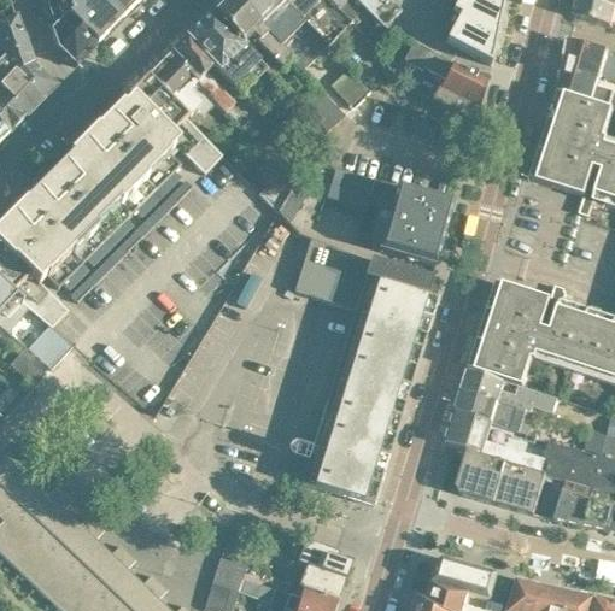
[(44,0),(60,45),(63,48),(78,63),(81,59),(100,41),(69,11),(71,9),(66,0),(44,0)]
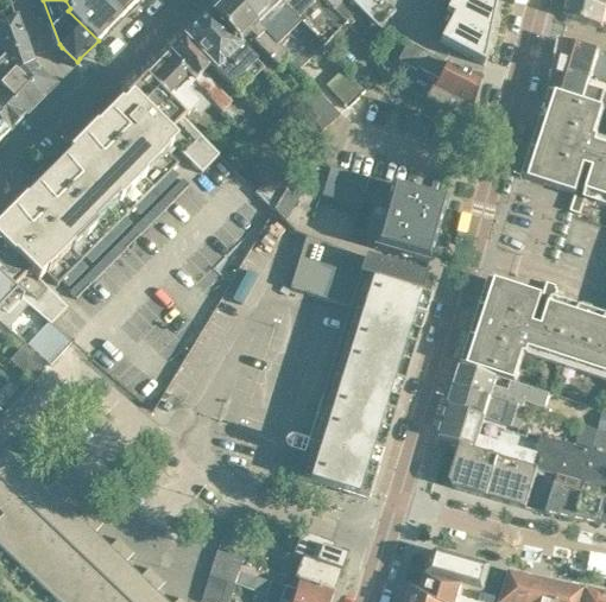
[(65,0),(70,8),(68,11),(99,40),(125,13),(112,0),(65,0)]
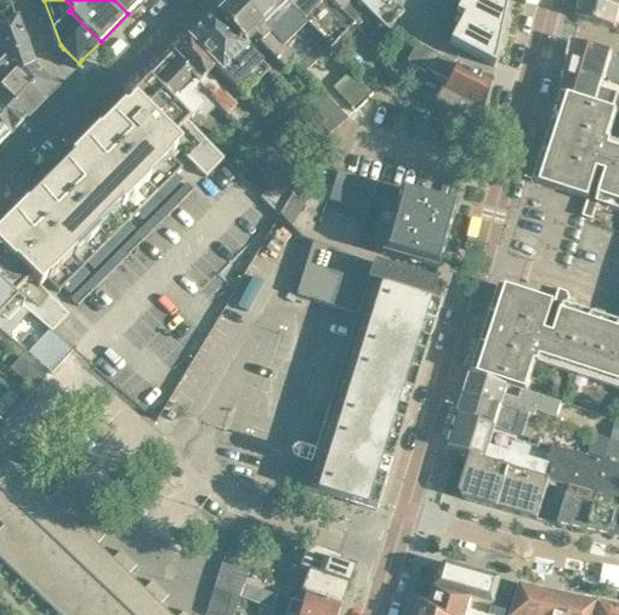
[(114,0),(128,13),(141,0),(114,0)]
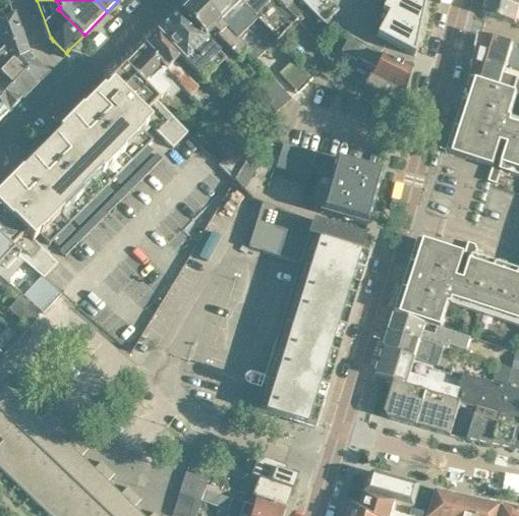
[(223,17),(207,0),(187,0),(182,5),(209,32),(211,29),(217,36),(220,33),(240,54),(248,46),(222,18),(223,17)]
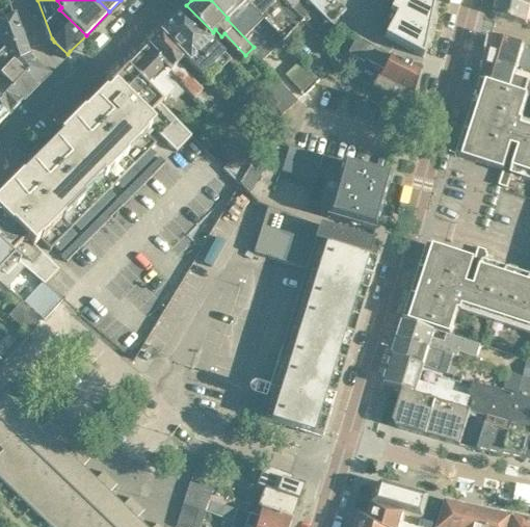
[(211,0),(228,18),(227,19),(254,47),(264,57),(284,37),(247,0),(211,0)]
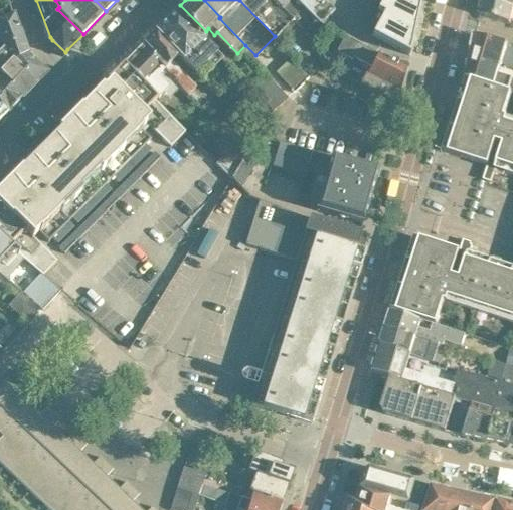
[(239,0),(275,36),(295,16),(293,14),(285,6),(278,0),(239,0)]
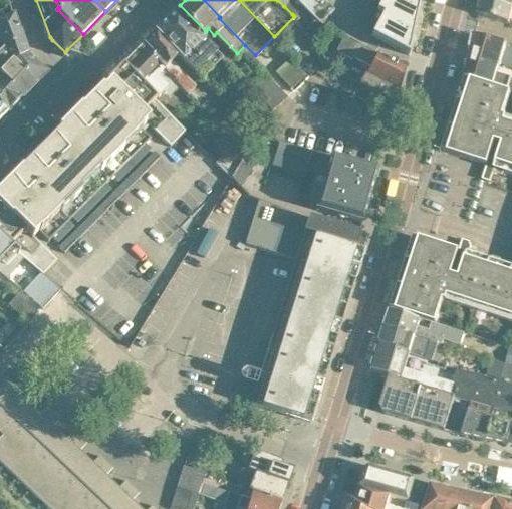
[(302,0),(322,20),(335,5),(330,0),(302,0)]
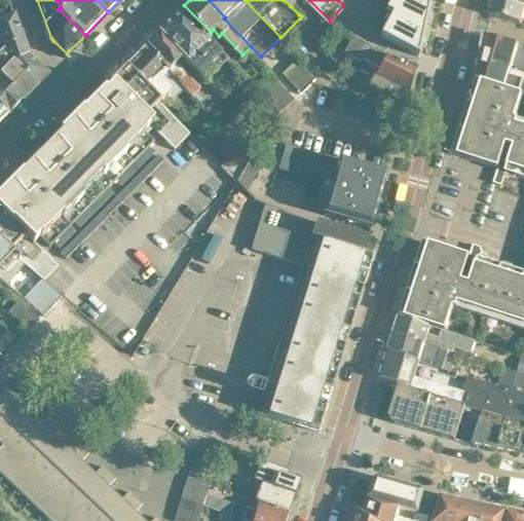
[(387,5),(386,6),(393,10),(401,14),(422,26),(424,27),(424,25),(426,16),(426,14),(429,2),(427,1),(425,0),(390,0),(387,5)]
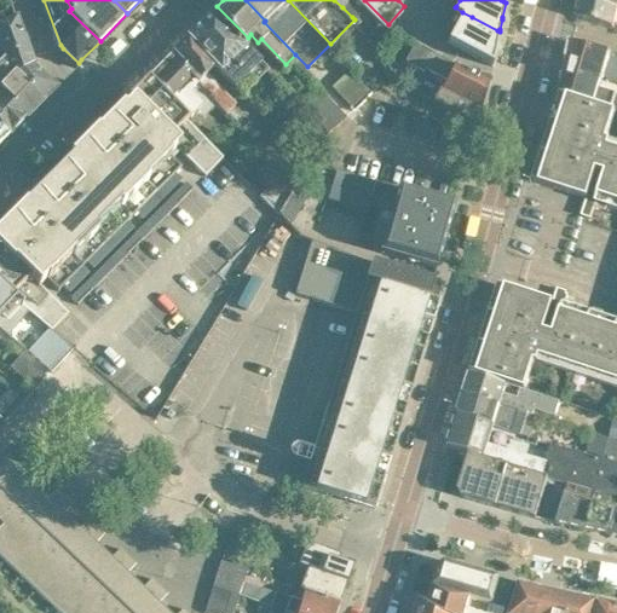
[(581,0),(578,13),(615,23),(616,16),(616,0),(581,0)]
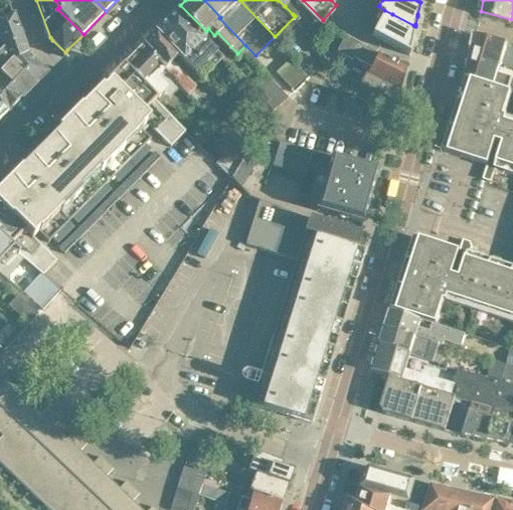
[(180,5),(158,28),(184,55),(203,74),(223,55),(203,34),(206,31),(180,5)]
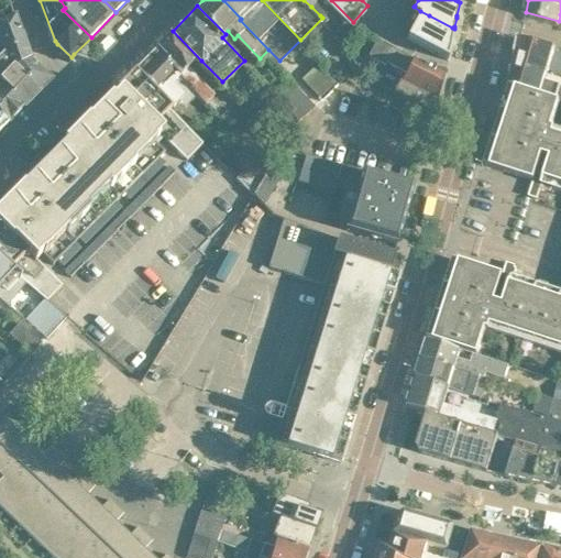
[(409,32),(408,34),(449,55),(449,54),(450,44),(451,44),(451,43),(451,42),(454,29),(452,28),(429,15),(420,11),(415,22),(409,33),(409,32)]
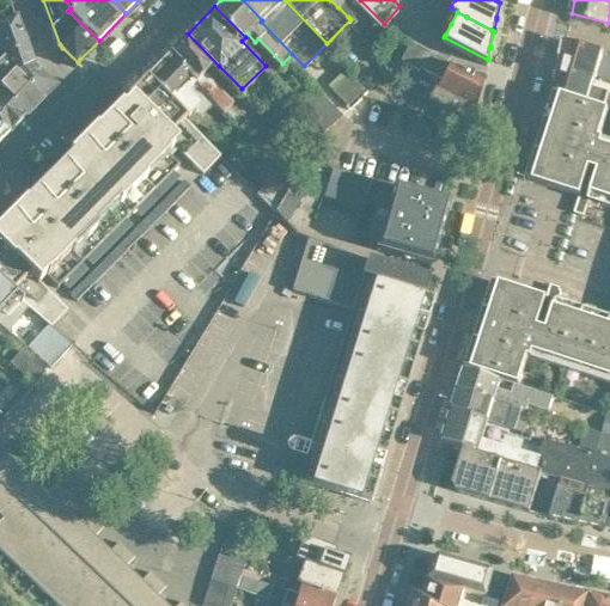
[(7,59),(44,96),(56,83),(34,60),(18,13),(0,18),(0,36),(5,54),(7,59)]
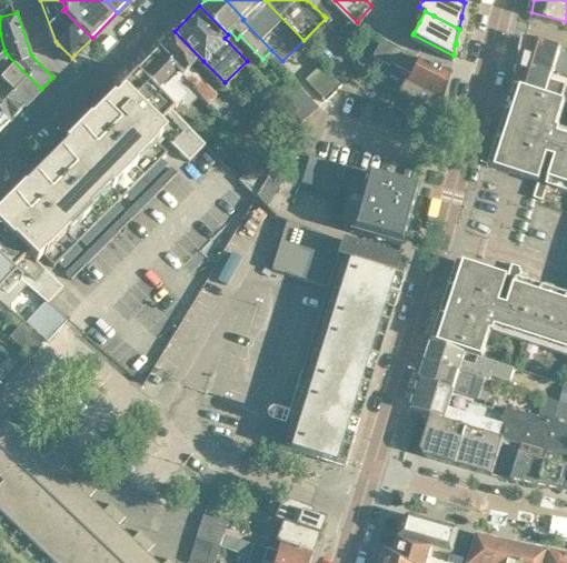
[(351,18),(338,31),(349,42),(362,29),(356,22),(351,18)]
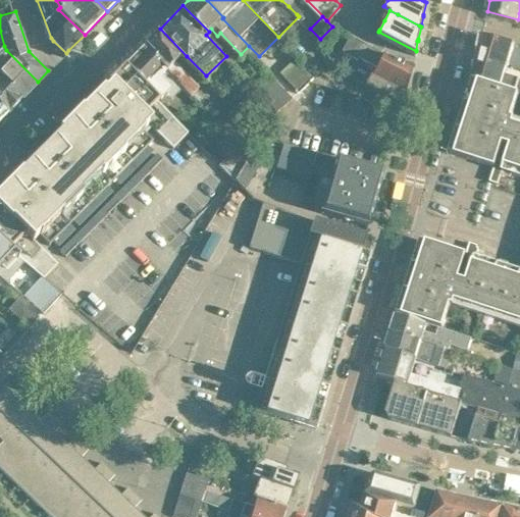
[(160,29),(148,41),(158,52),(155,55),(177,79),(184,85),(192,93),(200,84),(179,63),(187,56),(160,29)]
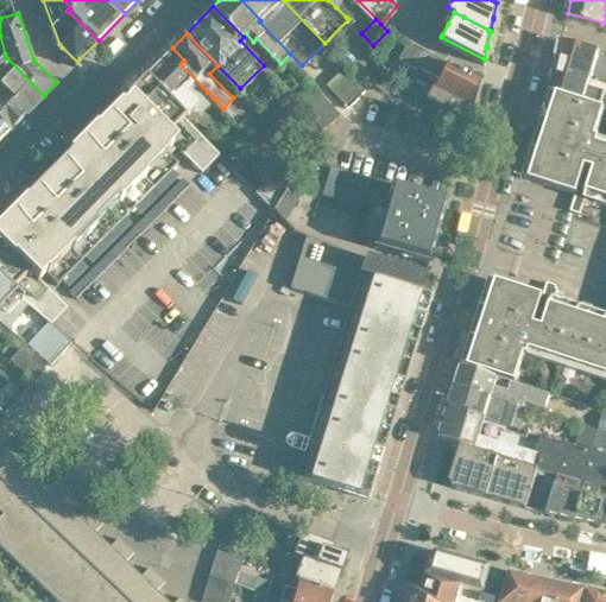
[(605,49),(563,36),(557,63),(589,73),(605,77),(605,49)]
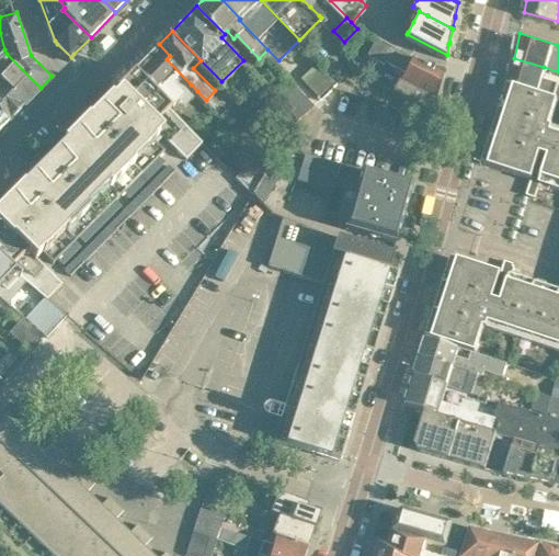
[(378,36),(369,53),(385,61),(387,58),(407,69),(395,90),(433,110),(445,67),(419,58),(385,40),(378,36)]
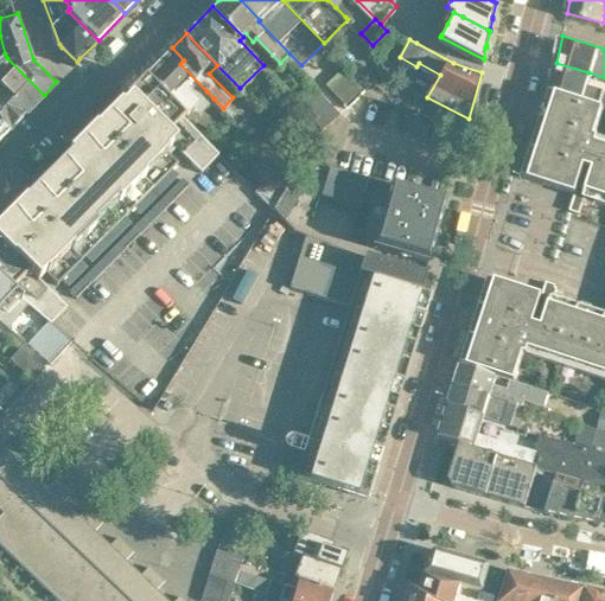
[(172,48),(147,71),(177,103),(178,101),(188,110),(207,91),(180,64),(184,61),(172,48)]
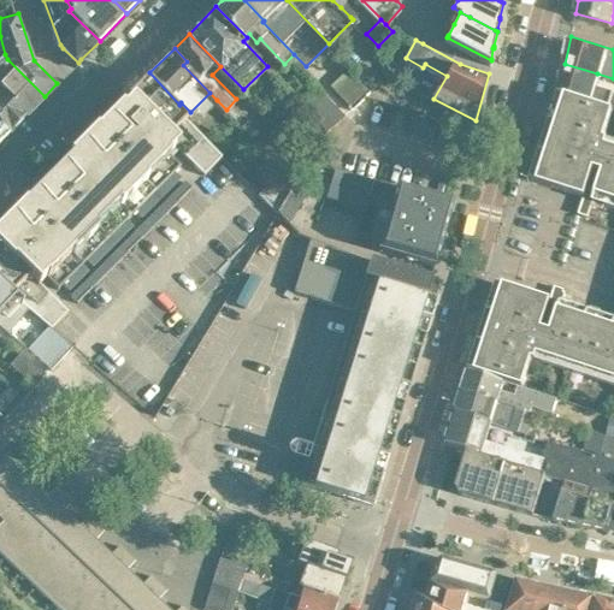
[(0,87),(27,113),(45,96),(7,59),(5,54),(0,59),(0,87)]
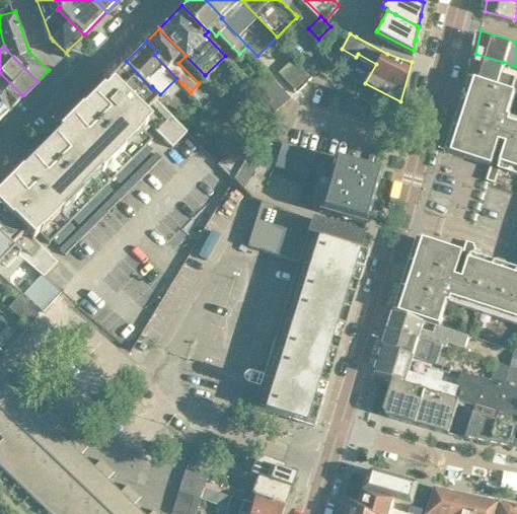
[(475,54),(471,73),(513,86),(516,87),(516,75),(501,71),(503,62),(475,54)]
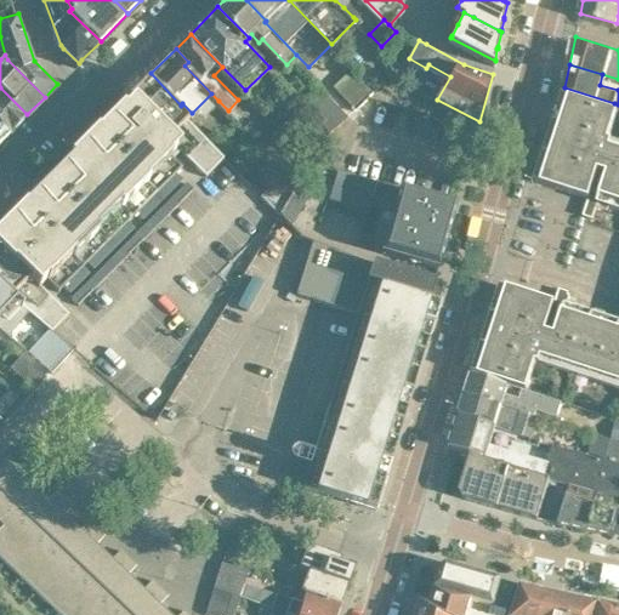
[(226,154),(189,118),(193,114),(182,103),(181,106),(151,73),(132,92),(130,95),(131,96),(130,97),(132,98),(126,104),(124,102),(100,127),(98,126),(72,153),(74,155),(51,177),(50,175),(23,201),(24,203),(1,225),(1,223),(0,223),(0,279),(3,283),(18,296),(29,306),(51,325),(54,326),(71,309),(41,282),(47,275),(60,288),(66,282),(72,275),(78,268),(85,262),(90,257),(95,252),(100,248),(104,243),(109,238),(114,232),(120,227),(125,222),(130,217),(138,209),(143,204),(148,199),(153,193),(158,188),(164,183),(169,178),(174,174),(179,168),(183,163),(175,154),(182,147),(208,172),(226,154)]
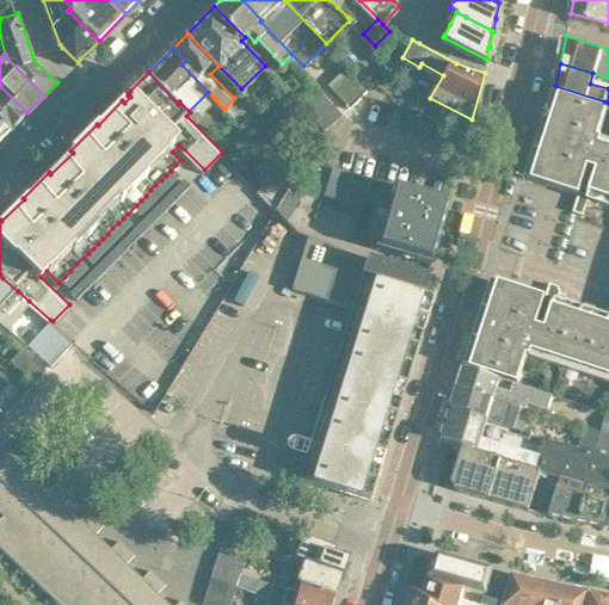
[(0,116),(10,130),(26,112),(0,86),(0,116)]
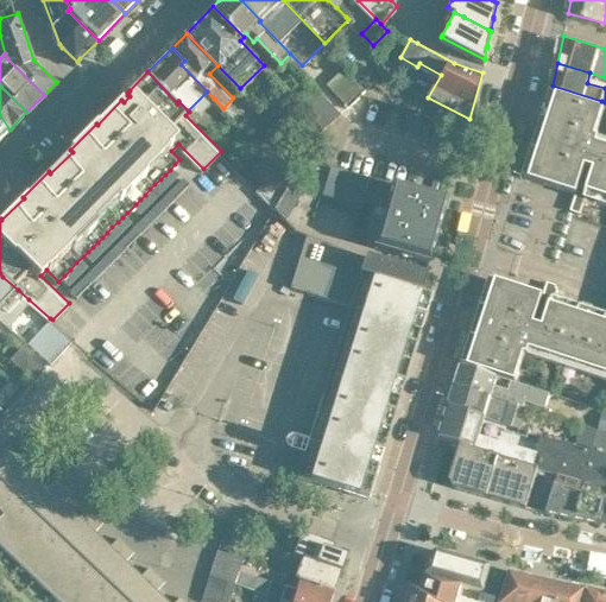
[(605,140),(600,139),(601,132),(598,131),(605,111),(605,102),(601,101),(553,86),(553,87),(524,173),(578,190),(575,200),(573,207),(582,210),(587,196),(605,201),(605,309),(593,305),(594,302),(585,299),(584,303),(566,297),(567,293),(559,291),(560,285),(559,284),(559,282),(549,278),(545,292),(491,274),(462,363),(499,375),(517,381),(526,352),(530,354),(531,349),(605,373),(605,140)]
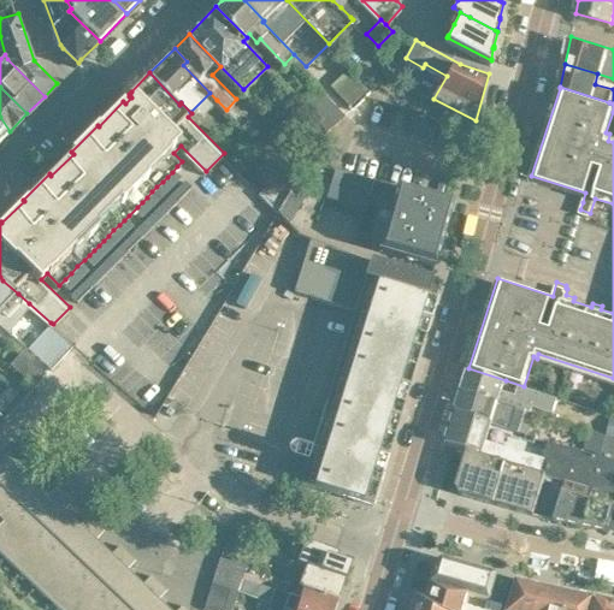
[(328,129),(347,112),(328,93),(311,110),(328,129)]
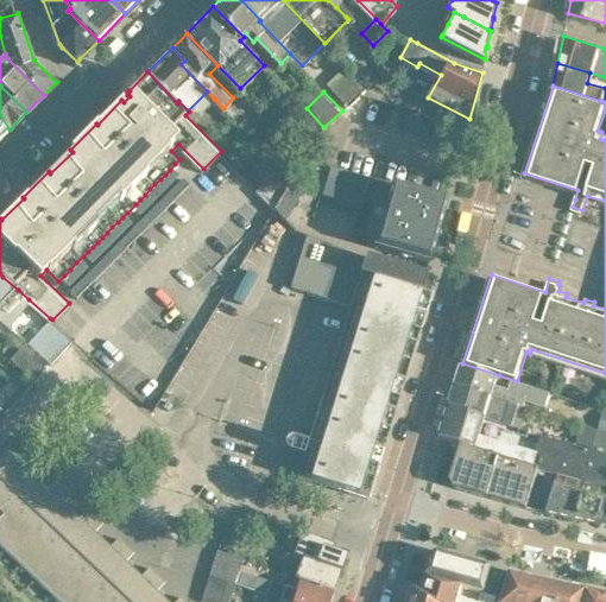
[(257,126),(245,114),(239,121),(251,133),(257,126)]
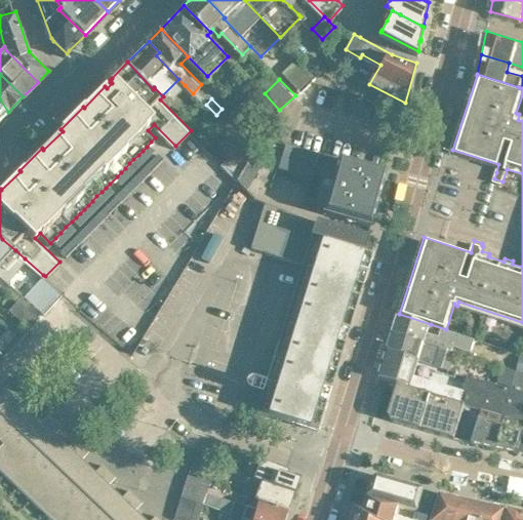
[(262,100),(250,119),(265,134),(279,110),(262,100)]
